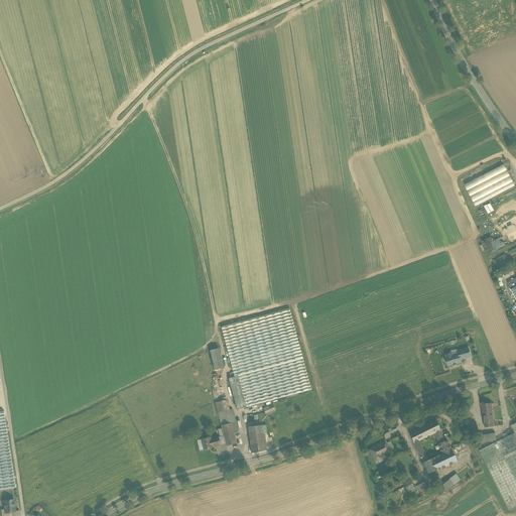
[(465,185),(476,207),(515,186),(504,165),(465,185)]
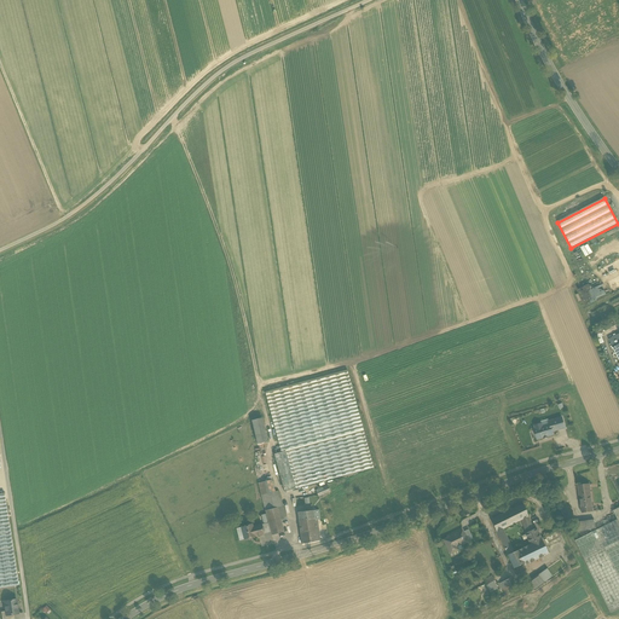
[(580,248),(585,256),(593,253),(588,244),(580,248)]
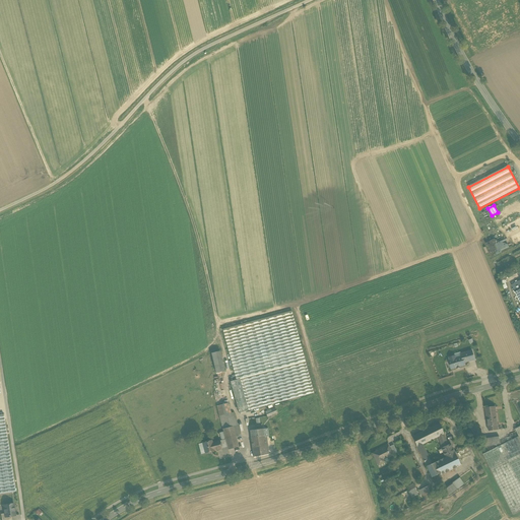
[(519,279),(511,285),(513,288),(518,284),(519,287),(519,279)]
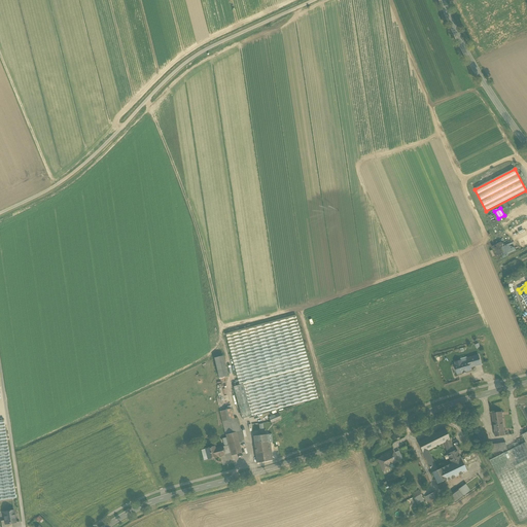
[(295,315),(225,334),(239,385),(233,387),(242,419),(318,398),(295,315)]
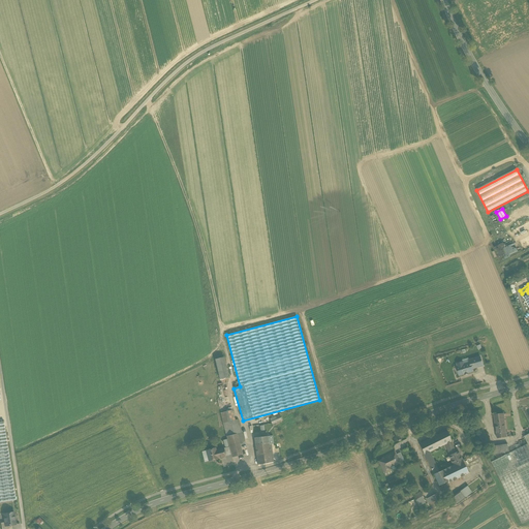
[(223,358),(215,360),(220,379),(228,378),(223,358)]
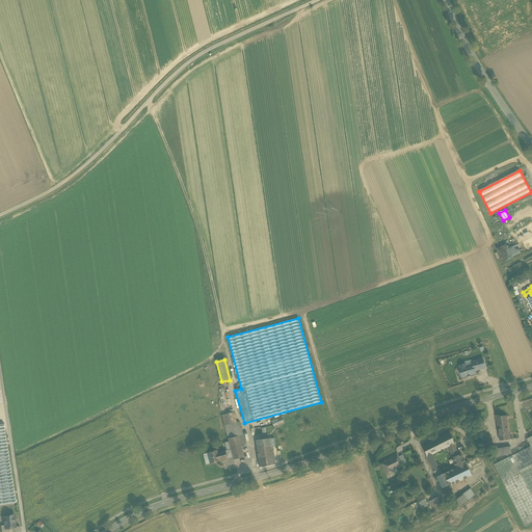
[(472,365),(466,367),(466,365),(459,366),(460,369),(459,369),(461,378),(467,376),(467,377),(471,376),(471,375),(476,374),(475,371),(485,368),(483,360),(472,363),(472,365)]
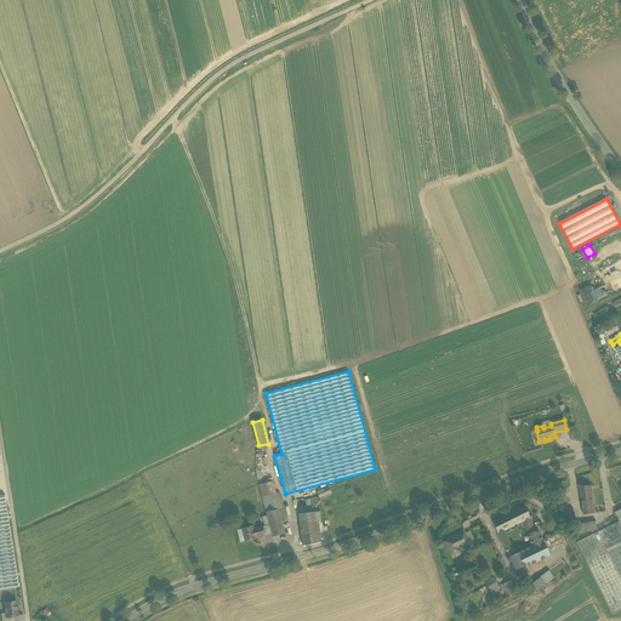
[(273,482),(258,485),(266,512),(273,511),(269,495),(275,494),(273,482)]
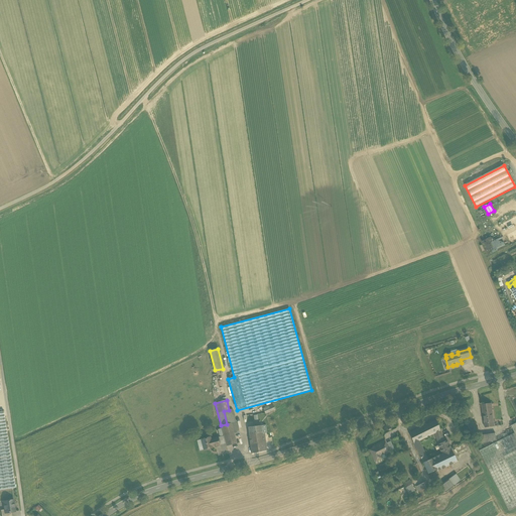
[(272,405),(263,409),(265,413),(274,409),(272,405)]
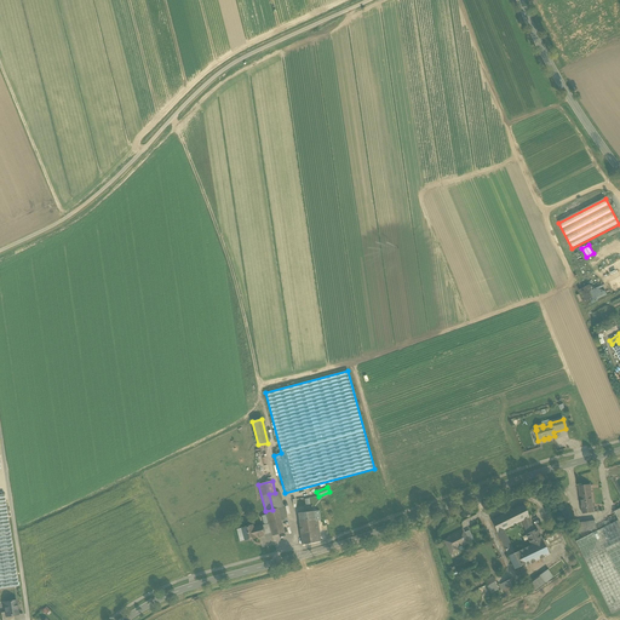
[(591,491),(579,492),(583,514),(593,512),(591,491)]
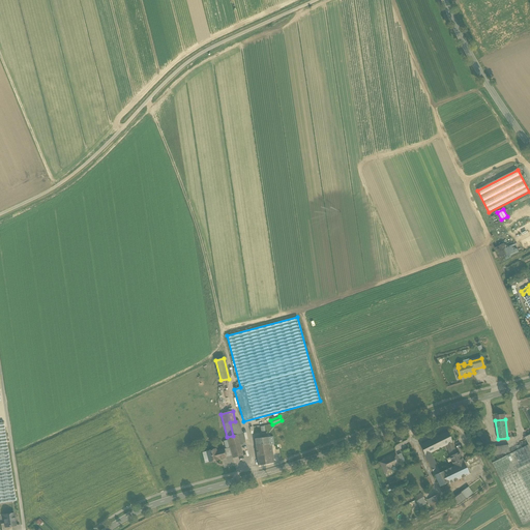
[(235,421),(230,422),(233,436),(237,435),(242,434),(238,420),(235,421)]
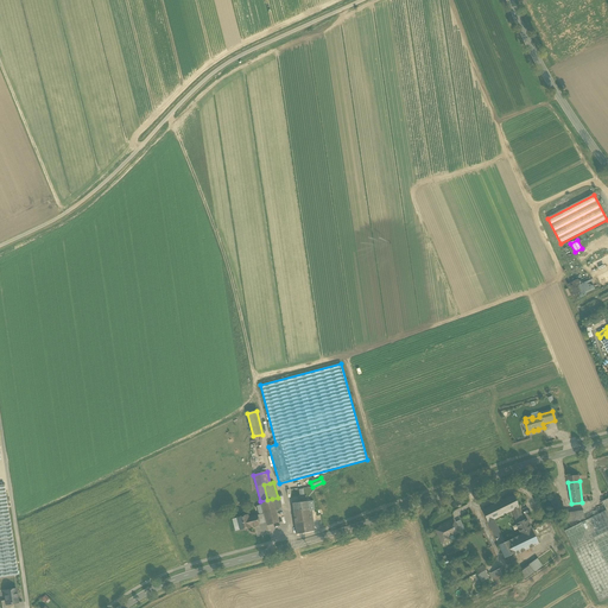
[(291,499),(302,499),(302,495),(299,495),(298,488),(290,489),(291,499)]
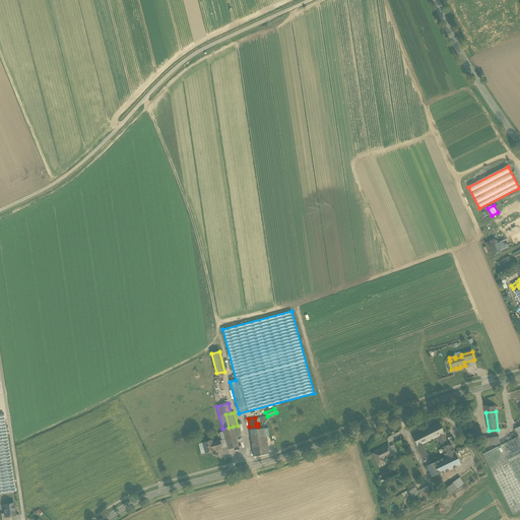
[(440,424),(411,437),(416,447),(423,444),(432,440),(438,437),(444,434),(440,424)]
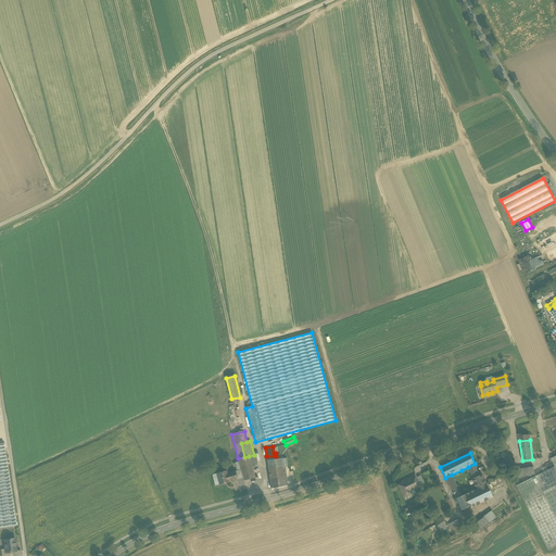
[(554,467),(532,478),(540,494),(543,492),(555,485),(555,455),(551,459),(554,467)]
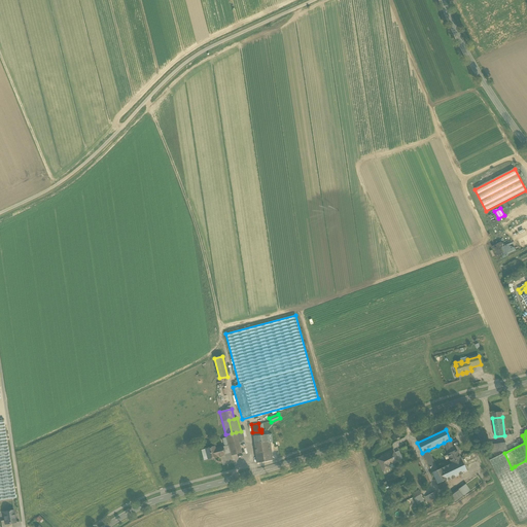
[(232,433),(225,434),(232,456),(242,453),(239,443),(236,432),(232,433)]
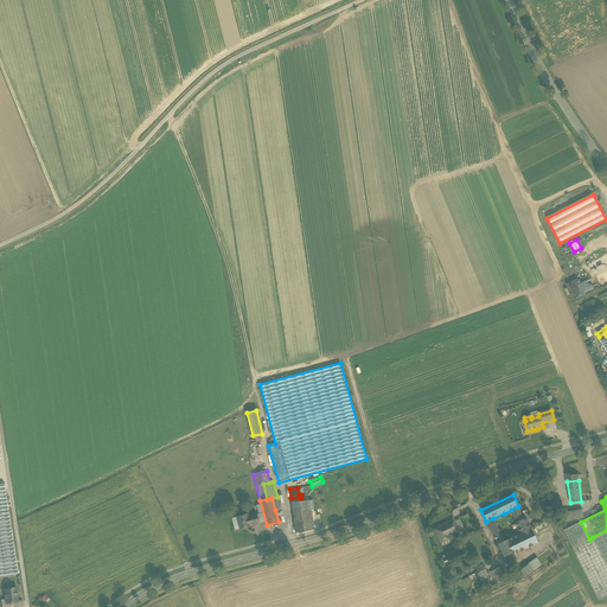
[(307,500),(292,503),(293,511),(308,509),(307,500)]
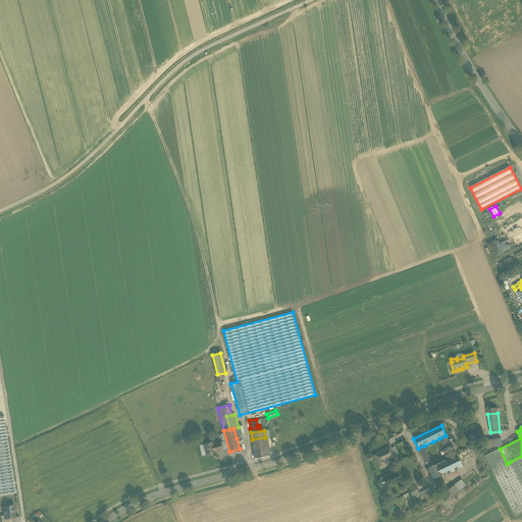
[(446,435),(439,438),(444,450),(450,447),(446,435)]
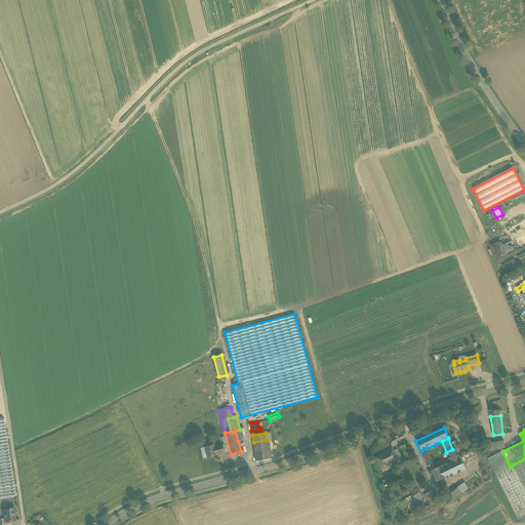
[(267,440),(253,442),(256,461),(272,458),(269,441),(267,442),(267,440)]
